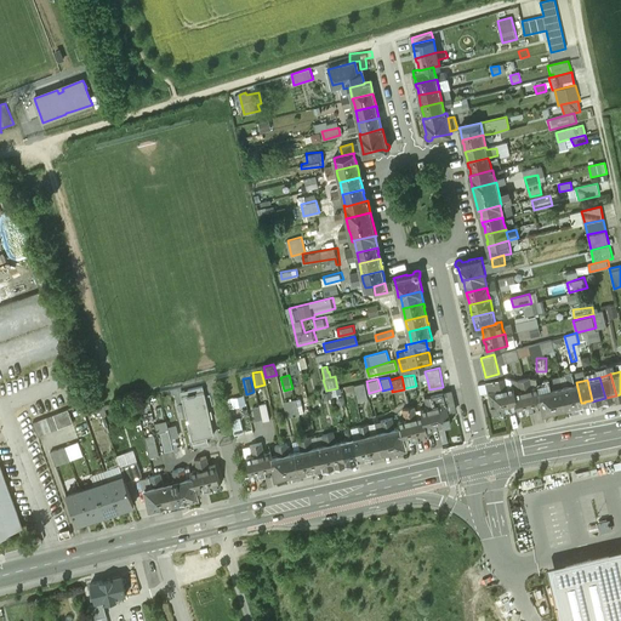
[(364,382),(354,385),(358,402),(369,399),(364,382)]
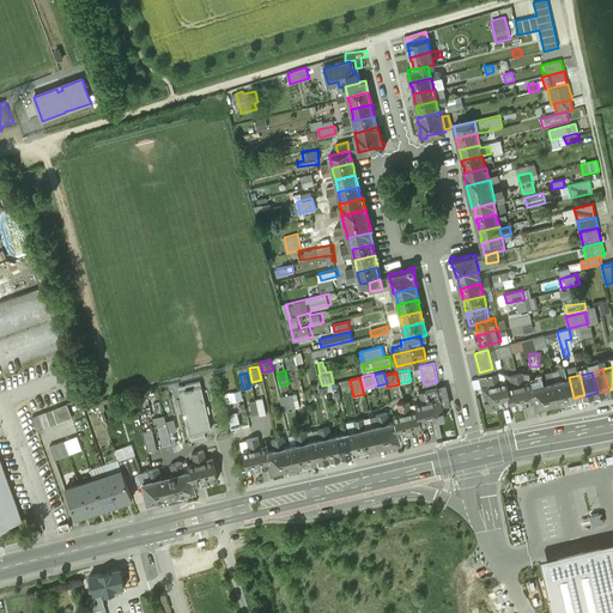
[(563,378),(557,381),(562,400),(569,399),(574,398),(569,377),(563,378)]
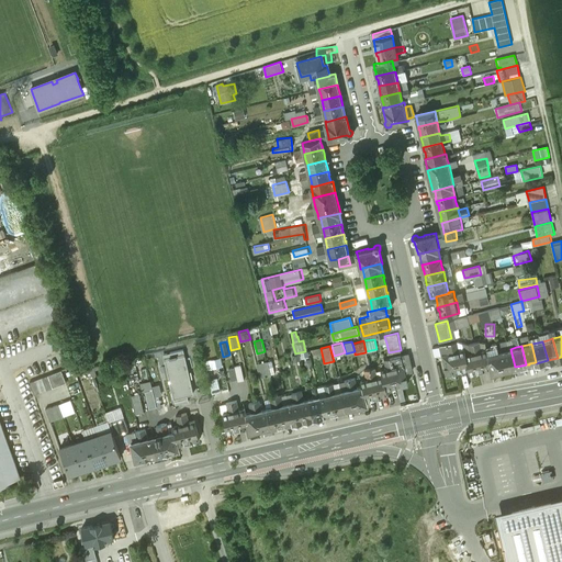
[(183,348),(165,352),(176,396),(189,393),(194,392),(183,348)]
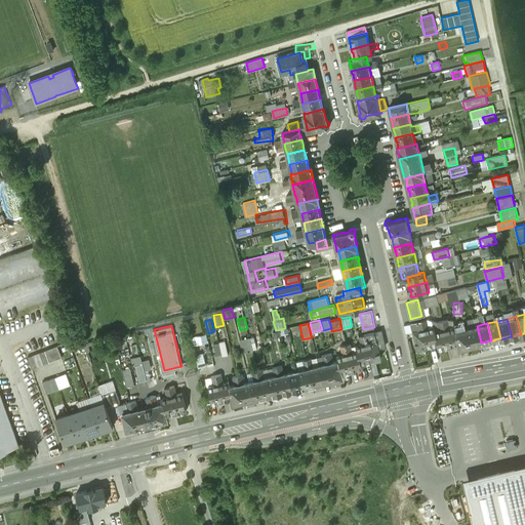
[(297,325),(290,327),(293,337),(300,335),(297,325)]
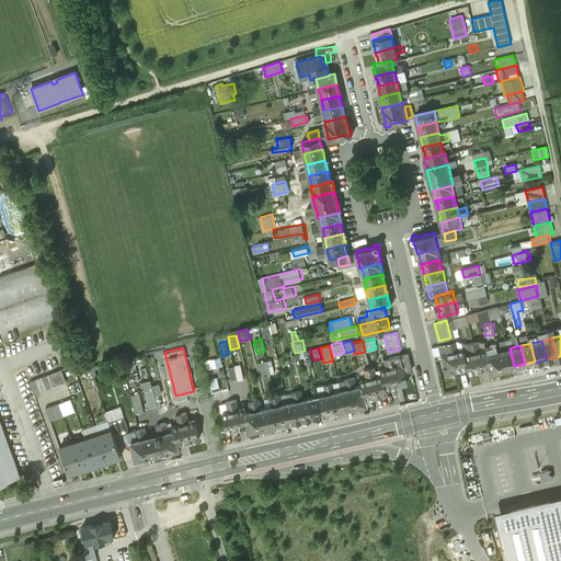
[(459,348),(454,350),(458,368),(461,368),(461,367),(468,366),(469,366),(466,353),(465,347),(459,348)]
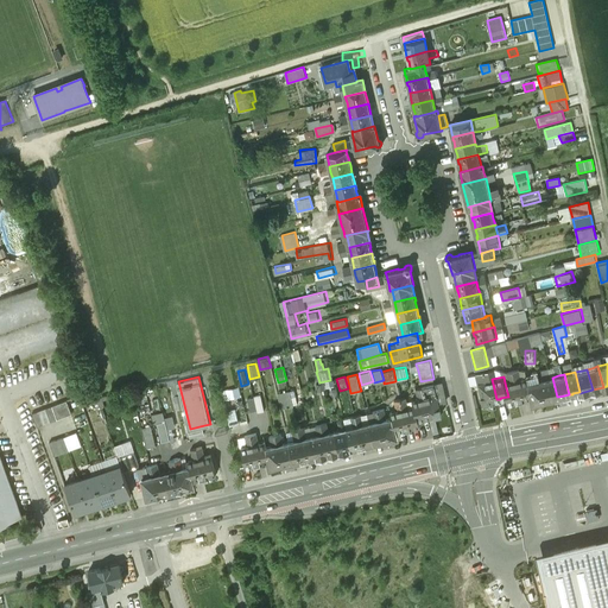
[(521,379),(515,380),(520,400),(525,399),(531,397),(532,397),(529,382),(530,382),(529,377),(521,379)]
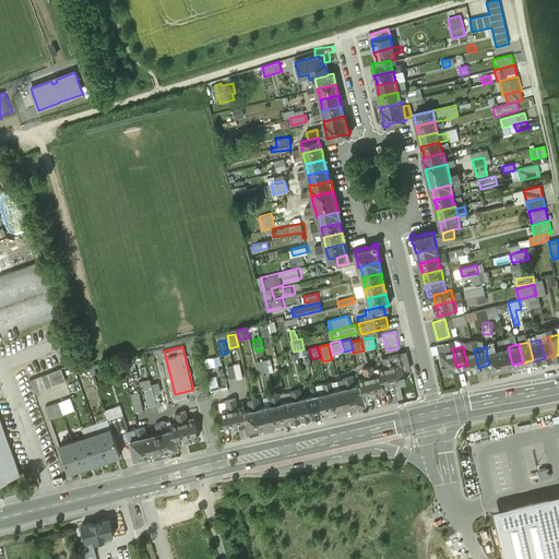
[(502,348),(497,349),(501,368),(506,367),(512,365),(508,347),(502,348)]
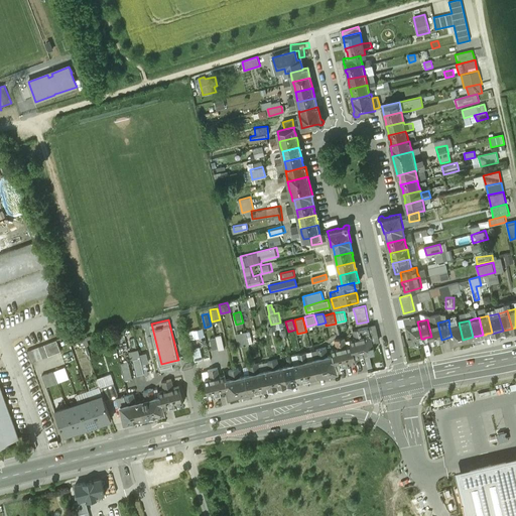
[(412,323),(407,325),(409,336),(410,342),(416,340),(418,340),(421,339),(417,321),(412,323)]
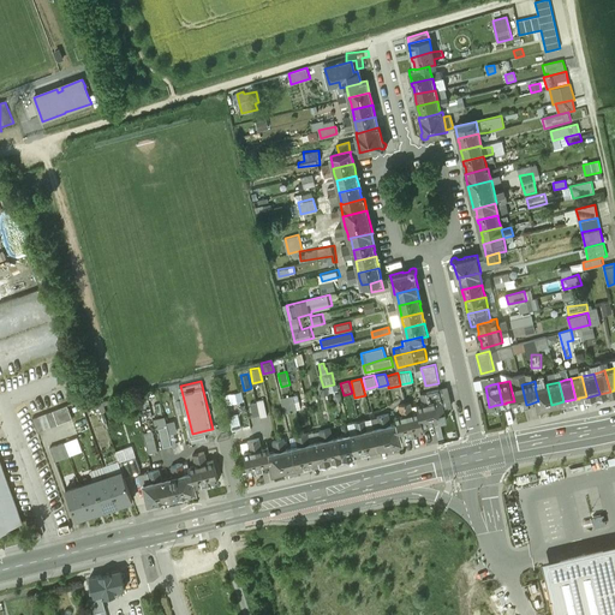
[(511,387),(514,401),(513,401),(514,407),(521,406),(523,405),(526,405),(521,384),(517,386),(511,387)]
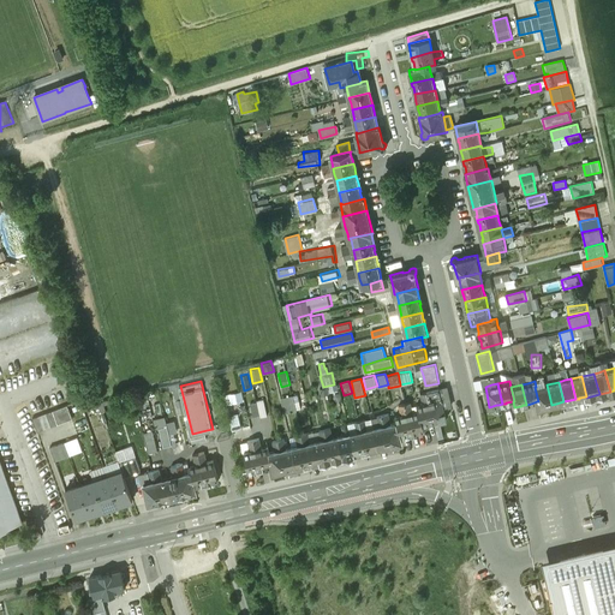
[(536,387),(535,387),(538,401),(537,401),(539,407),(547,406),(548,405),(548,406),(551,405),(547,384),(541,386),(536,387)]
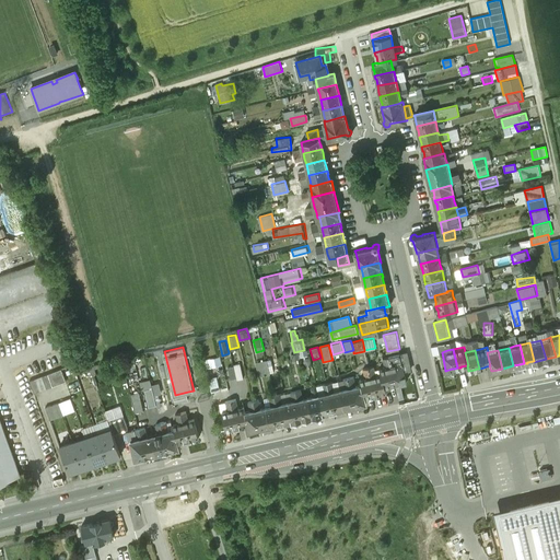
[(407,351),(389,356),(392,364),(396,383),(407,380),(406,374),(405,371),(411,369),(407,351)]
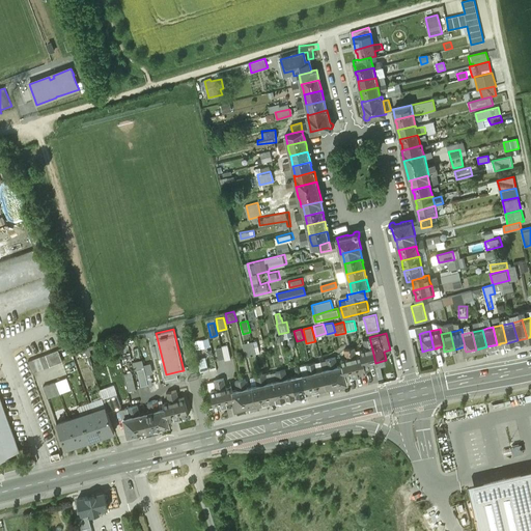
[(208,337),(194,341),(196,350),(211,345),(208,337)]
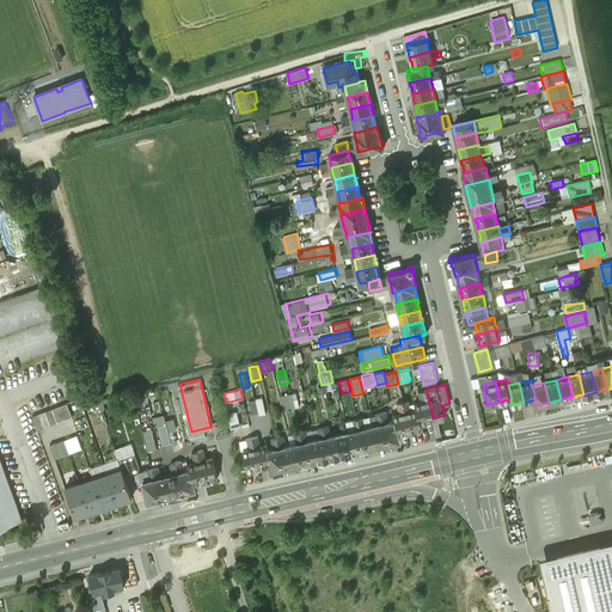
[(292,393),(279,396),(283,411),(295,409),(292,393)]
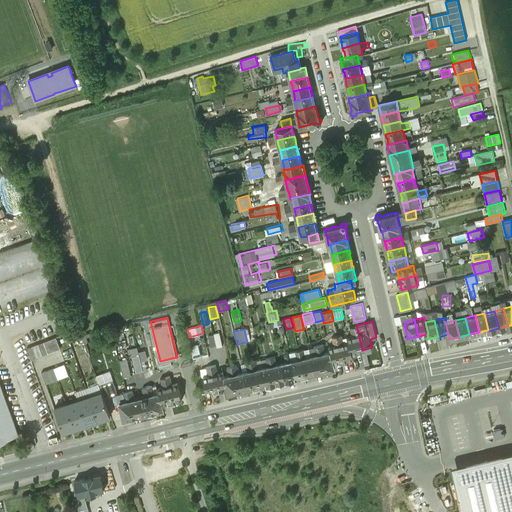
[(220,331),(214,333),(218,346),(223,345),(220,331)]
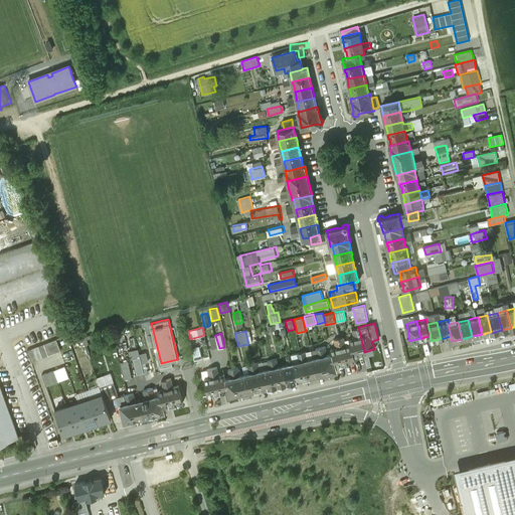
[(215,335),(210,336),(212,347),(218,346),(215,335)]
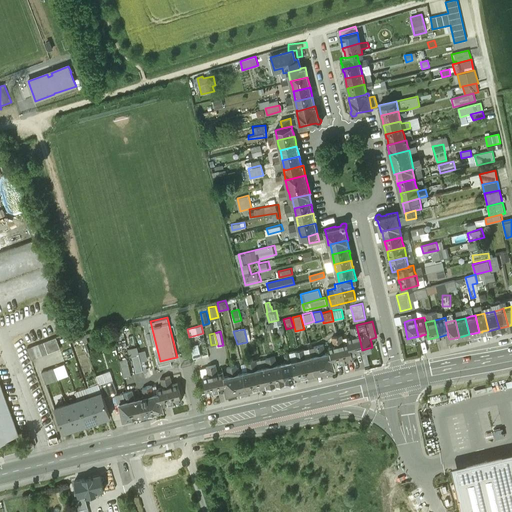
[(353,334),(348,335),(349,340),(352,352),(353,352),(362,350),(358,333),(353,334)]
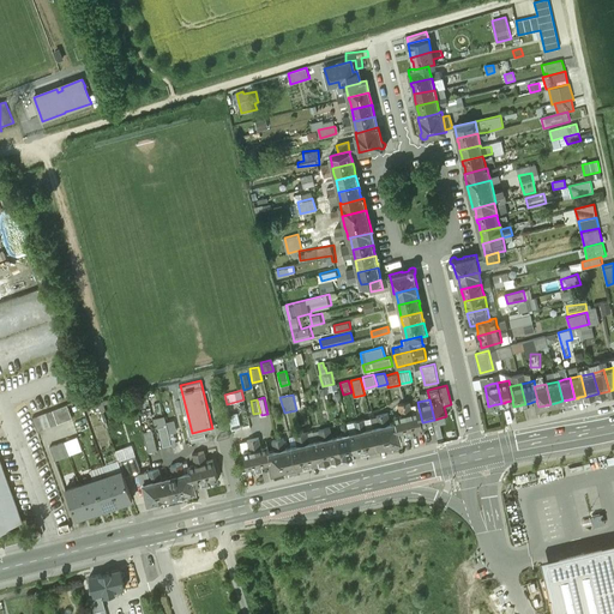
[(67,403),(52,409),(58,422),(72,416),(67,403)]
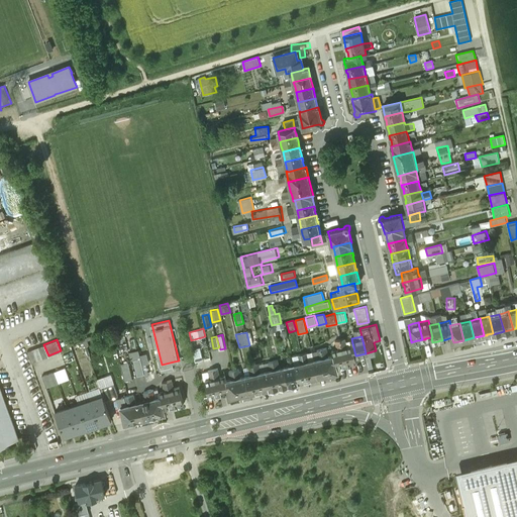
[(347,344),(342,346),(346,363),(357,360),(356,355),(355,355),(352,343),(347,344)]
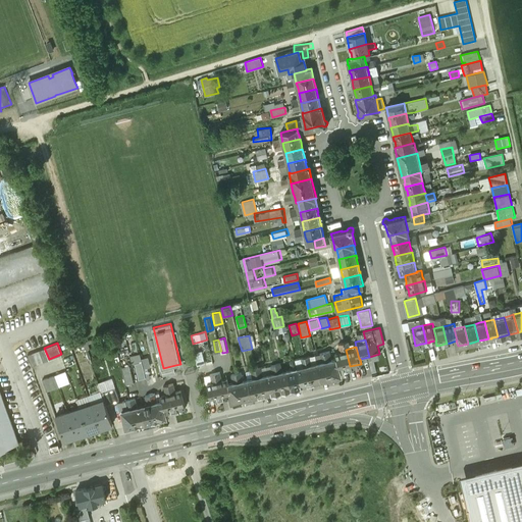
[(44,348),(27,354),(32,366),(49,359),(44,348)]
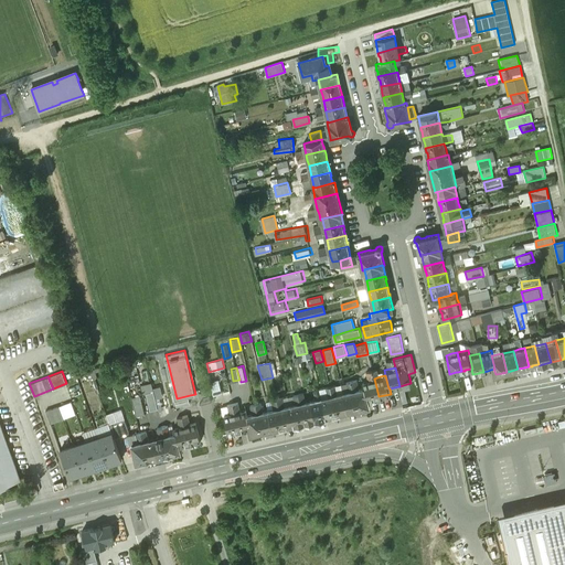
[(219,379),(210,382),(214,395),(223,393),(219,379)]
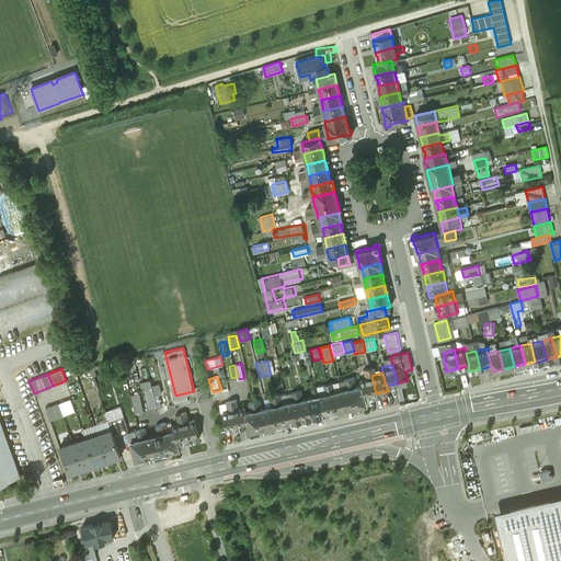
[(367,377),(361,378),(362,384),(363,384),(366,397),(376,393),(371,376),(367,377)]
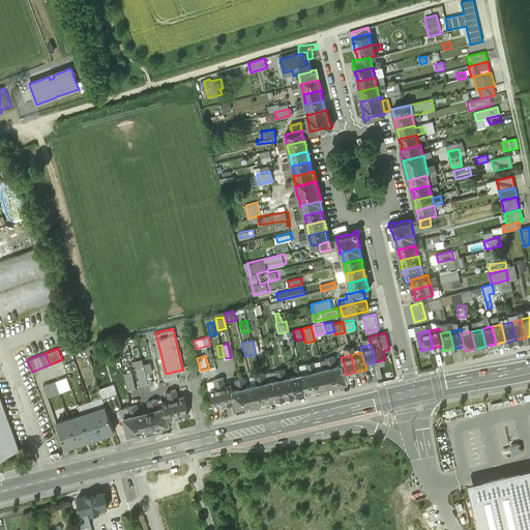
[(135,367),(138,367),(141,384),(148,382),(143,358),(133,360),(135,367)]
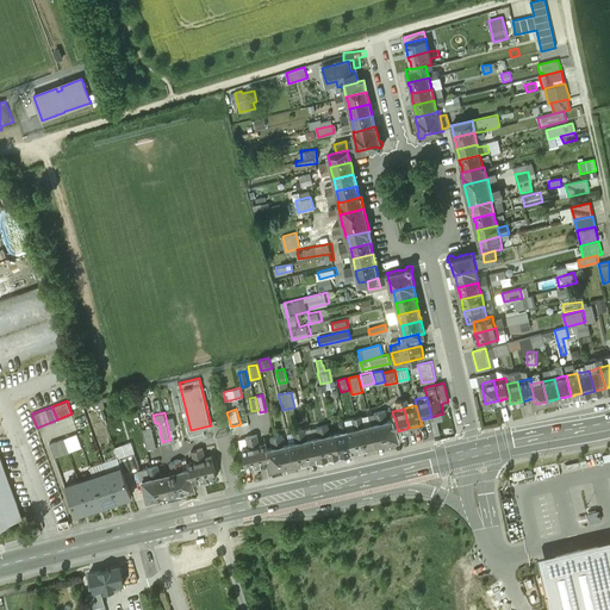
[(352,417),(346,418),(348,428),(353,448),(361,446),(361,447),(365,446),(360,425),(354,427),(352,417)]
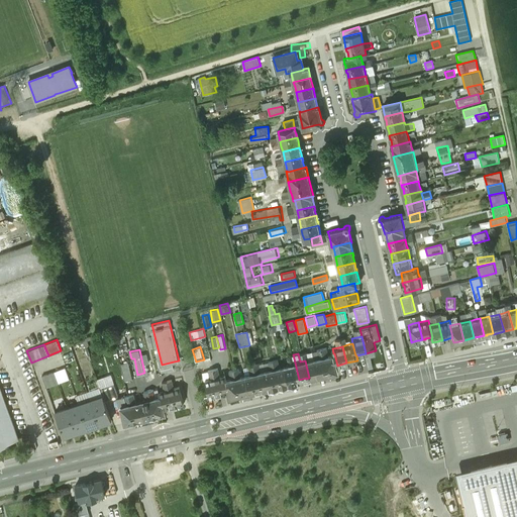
[(329,354),(324,355),(328,373),(338,371),(337,366),(334,353),(333,353),(329,354)]
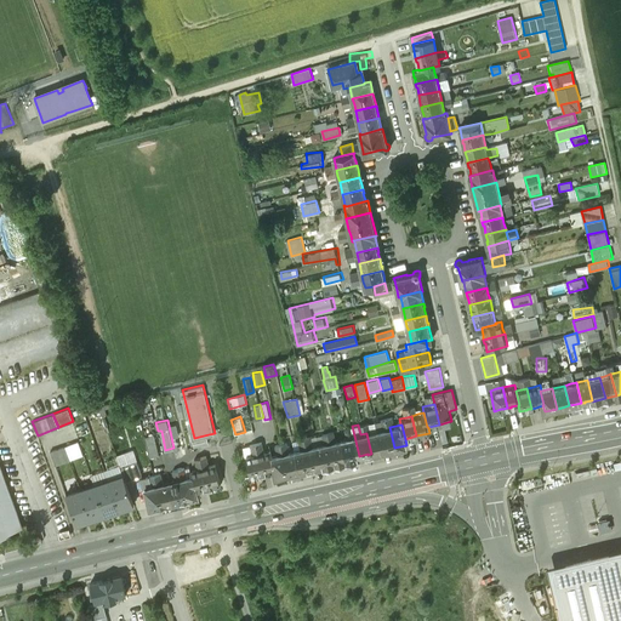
[(383,428),(377,429),(383,450),(394,448),(389,427),(383,428)]
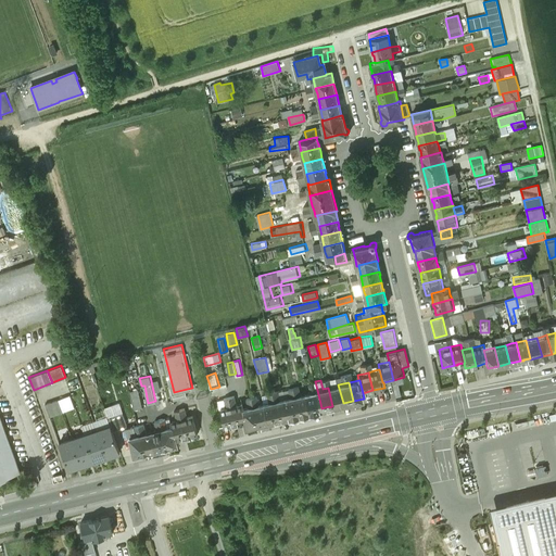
[(333,386),(328,388),(332,406),(343,403),(338,384),(333,386)]
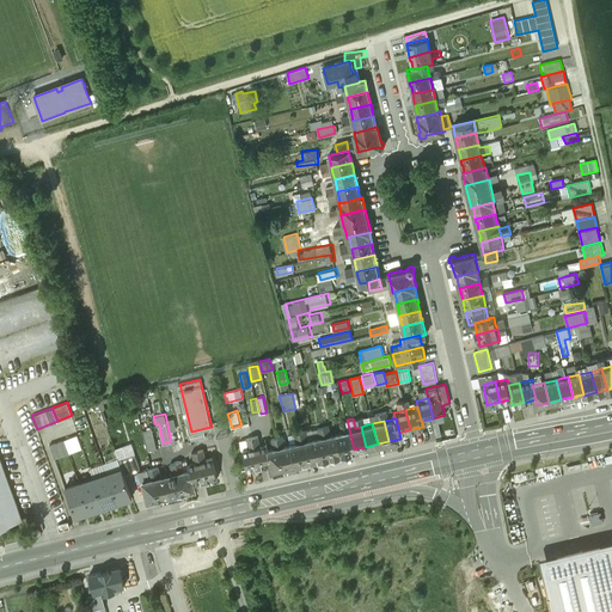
[(144,429),(150,450),(159,447),(153,427),(144,429)]
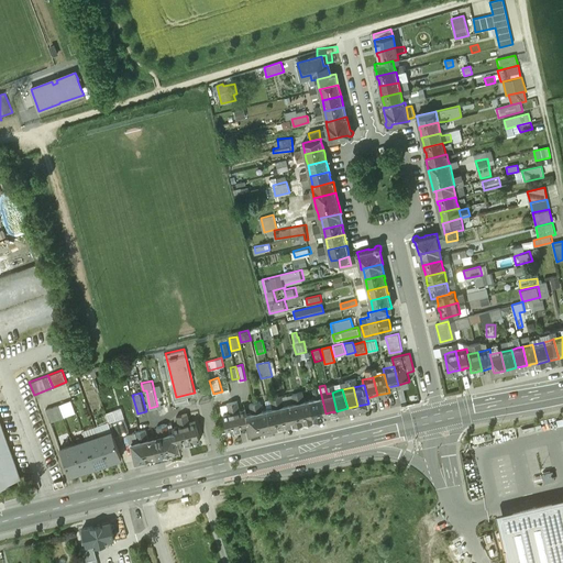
[(189,394),(176,397),(177,404),(190,400),(189,394)]
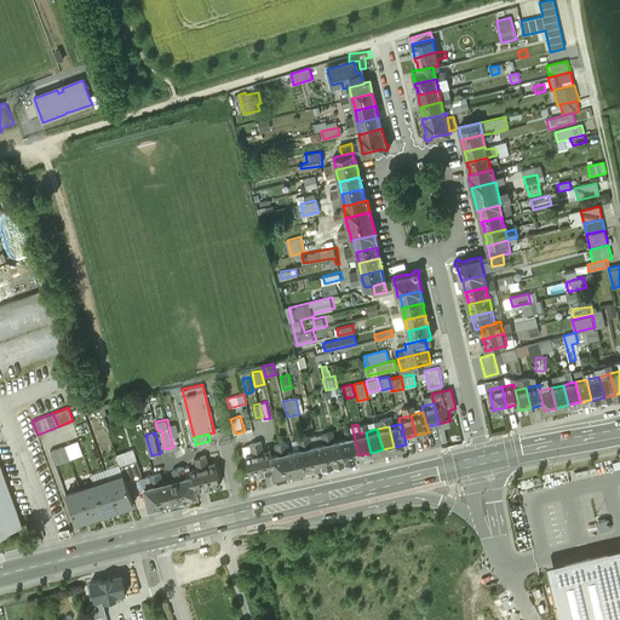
[(359,455),(354,435),(348,436),(342,437),(348,460),(359,457),(359,455)]
